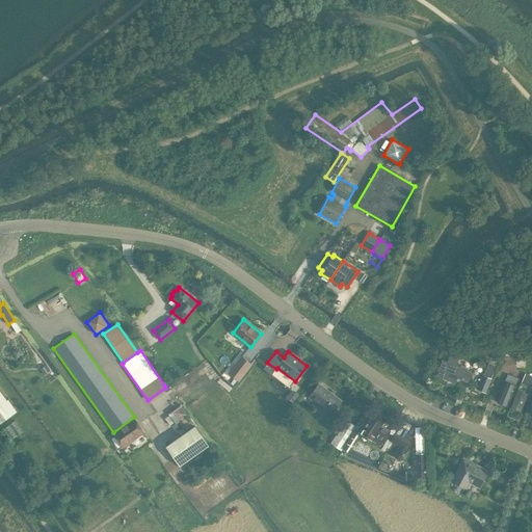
[(239,382),(253,364),(241,355),(228,373),(239,382)]
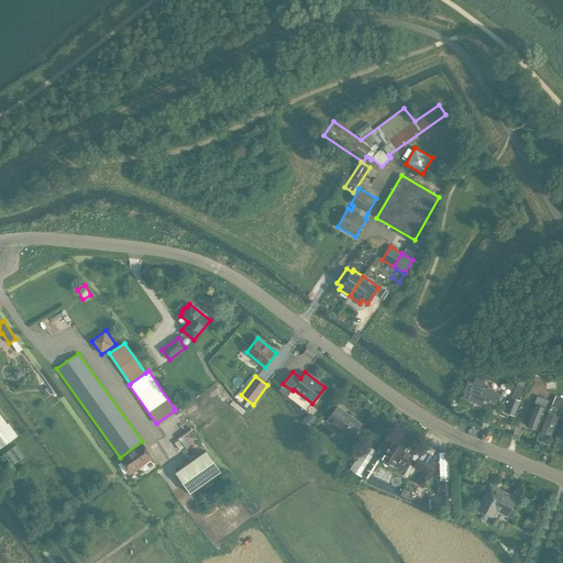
[(467,382),(461,397),(482,405),(484,399),(496,405),(499,396),(492,389),(487,388),(483,387),(485,381),(475,377),(473,384),(467,382)]
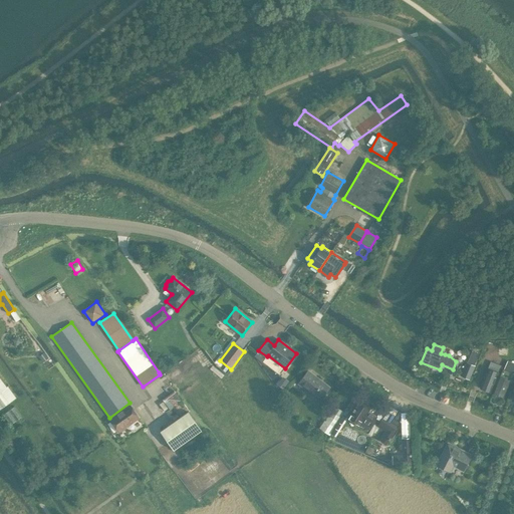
[(264,358),(257,352),(254,356),(261,362),(264,358)]
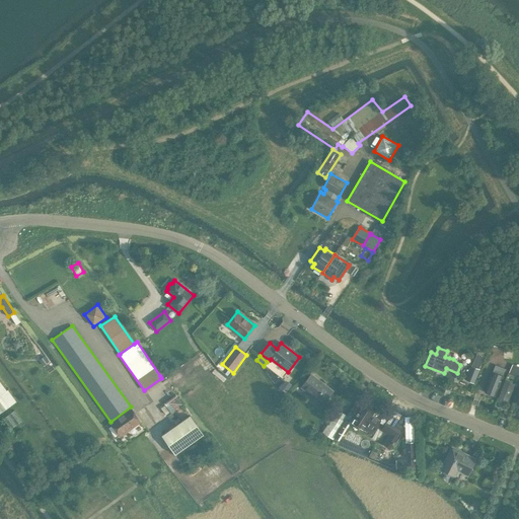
[(469,365),(478,369),(482,359),(477,357),(473,356),(469,365)]
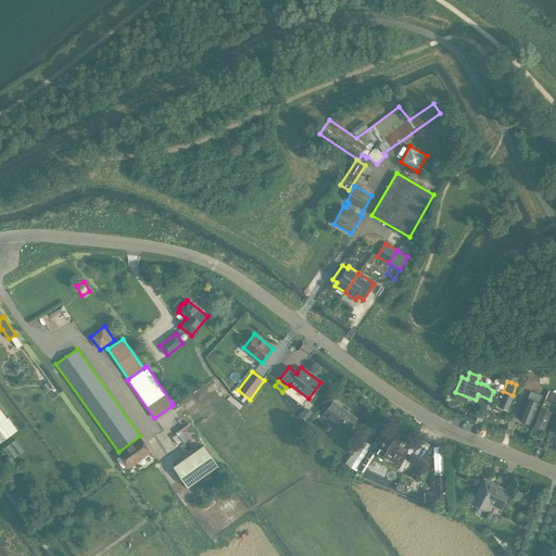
[(545,400),(545,401),(555,404),(555,393),(548,390),(545,400)]
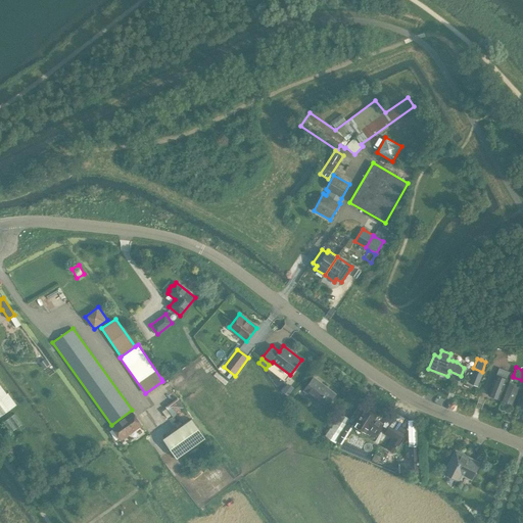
[(493,383),(489,395),(500,398),(502,399),(507,385),(505,385),(510,372),(500,368),(495,377),(493,377),(492,381),(493,383)]
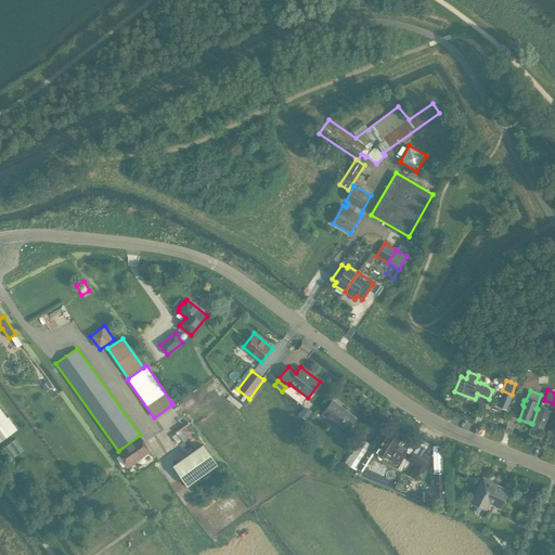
[(504,392),(498,408),(507,411),(513,396),(504,392)]
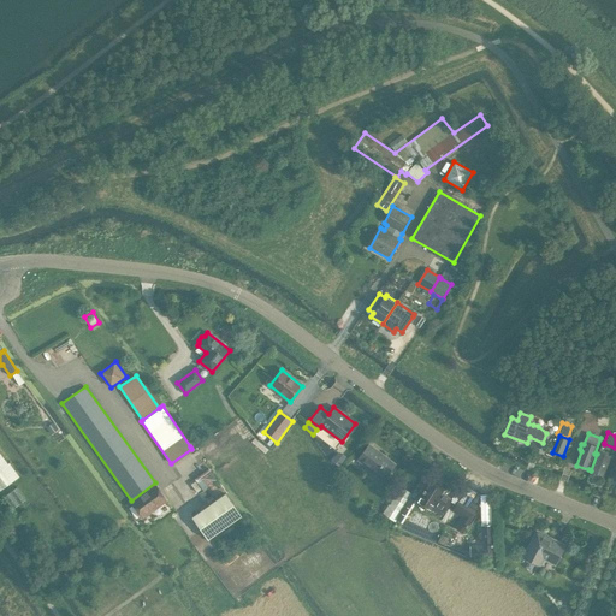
[(591,471),(604,477),(611,456),(615,457),(615,455),(615,448),(604,444),(603,443),(599,451),(598,451),(597,454),(591,471)]
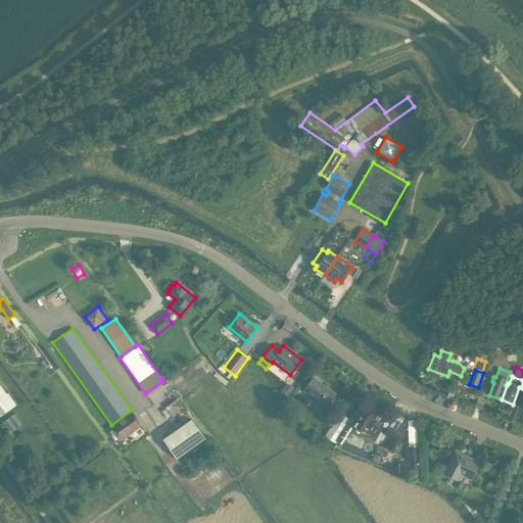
[(336,393),(314,377),(303,390),(326,408),(336,393)]
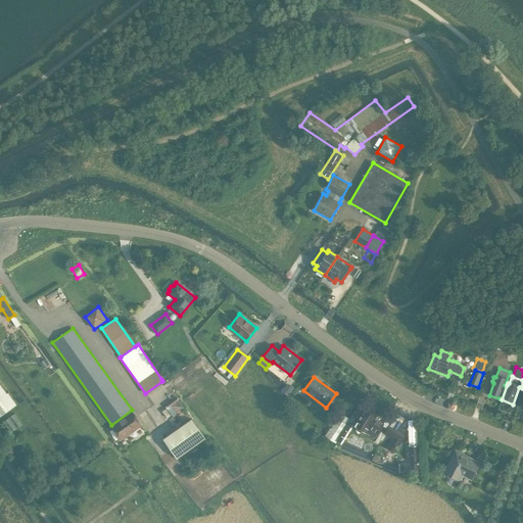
[(287,396),(293,389),(287,384),(281,392),(287,396)]
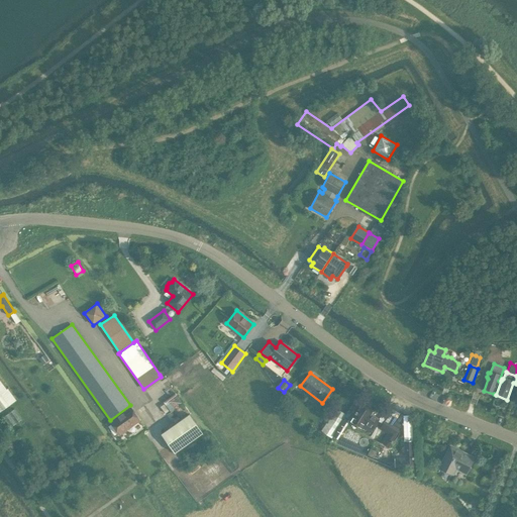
[(0,411),(15,400),(7,389),(6,390),(0,381),(0,411)]
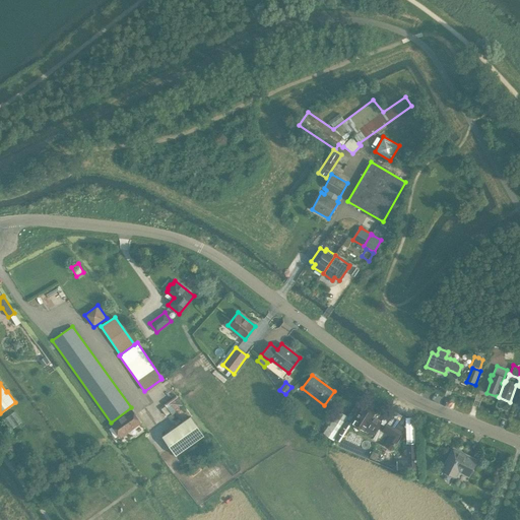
[(364,406),(352,425),(391,449),(401,434),(400,433),(403,428),(397,424),(394,430),(394,429),(393,431),(381,423),(381,421),(373,416),(375,413),(364,406)]
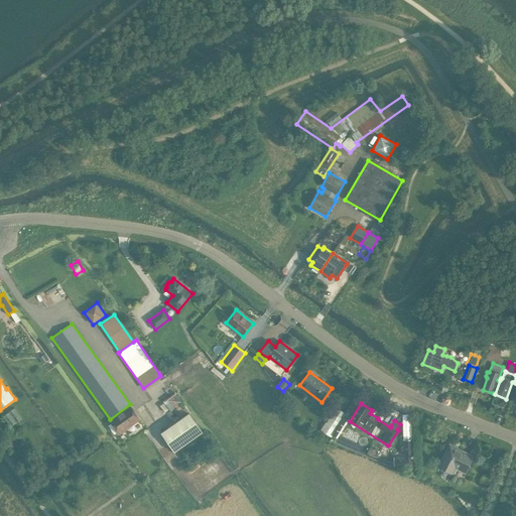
[(122,432),(123,432),(124,433),(127,431),(127,429),(141,419),(137,415),(131,406),(112,420),(121,433),(122,432)]
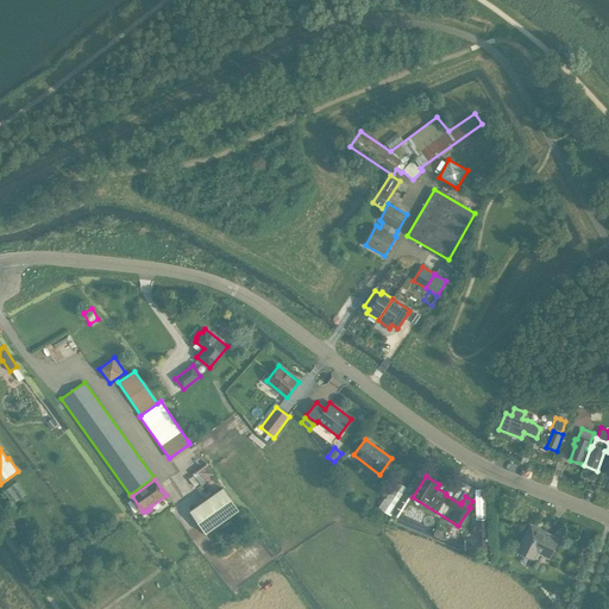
[(6,489),(14,502),(27,493),(19,481),(6,489)]
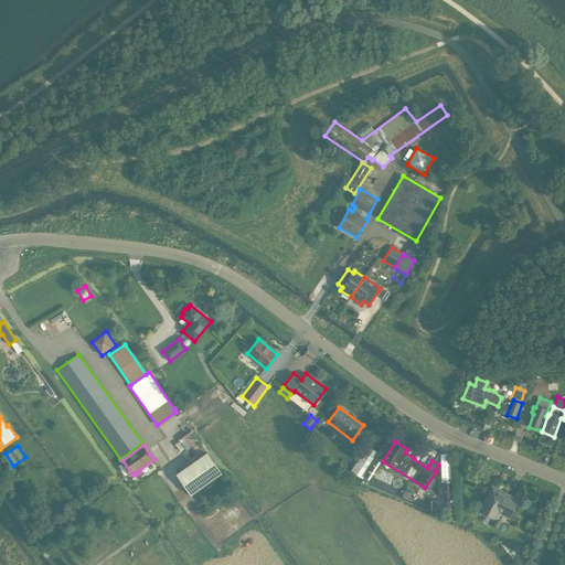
[(359,458),(351,470),(356,475),(362,479),(375,459),(364,450),(359,458)]
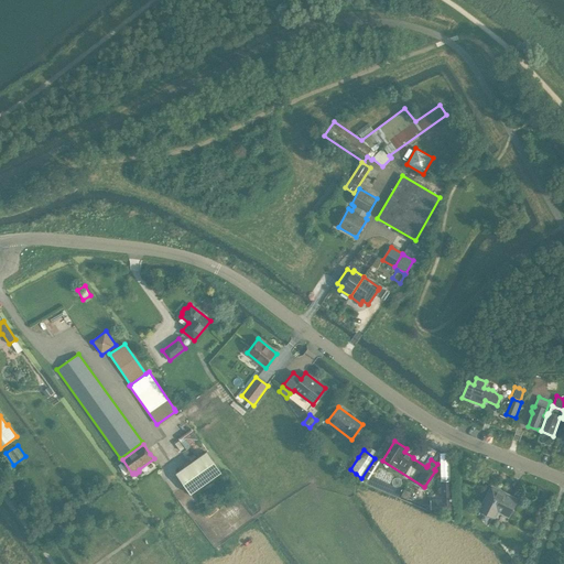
[(207,452),(176,474),(191,494),(221,473),(207,452)]
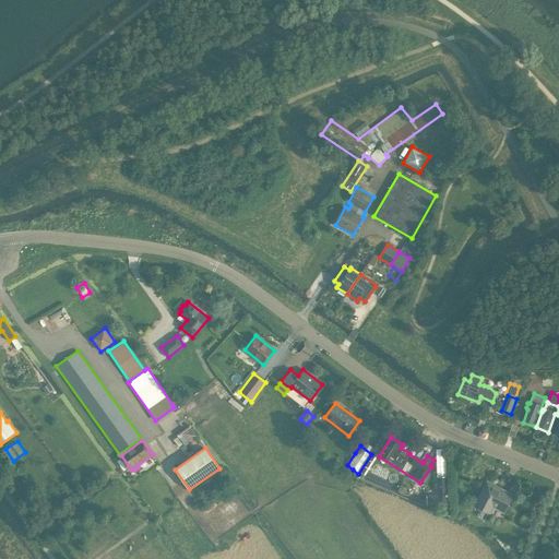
[(447,503),(445,477),(437,477),(438,496),(428,496),(428,504),(447,503)]
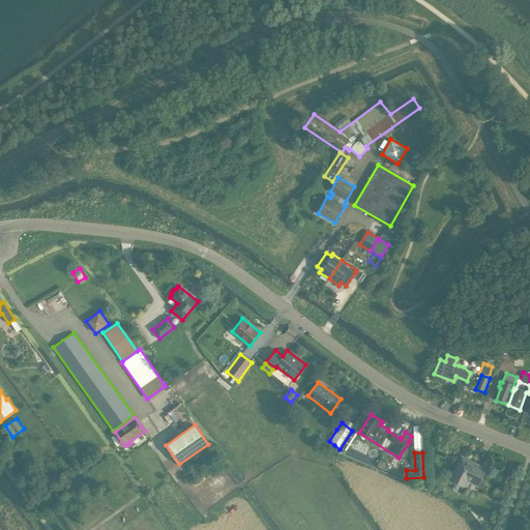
[(468,480),(478,486),(487,469),(462,457),(451,479),(465,486),(468,480)]
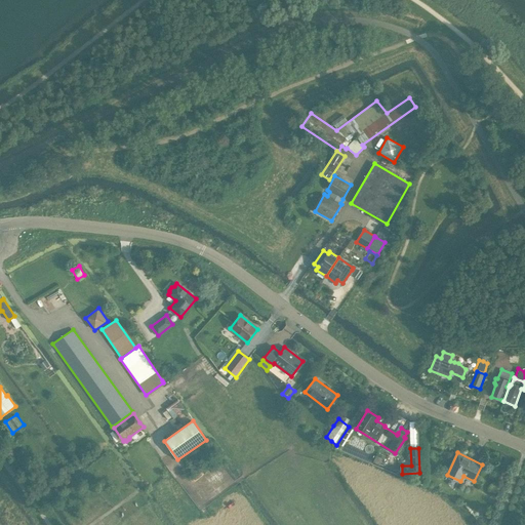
[(373,461),(380,465),(384,458),(376,455),(373,461)]
